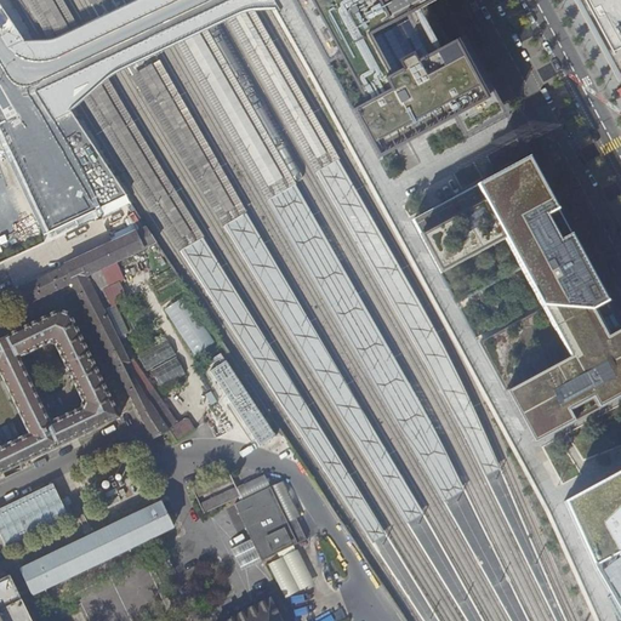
[(319,0),(295,11),(325,67),(336,61),(387,154),(456,117),(450,104),(489,84),(484,75),(465,39),(463,40),(462,39),(439,51),(434,41),(437,39),(433,30),(429,24),(426,26),(420,16),(429,10),(429,9),(431,7),(427,0),(319,0)]
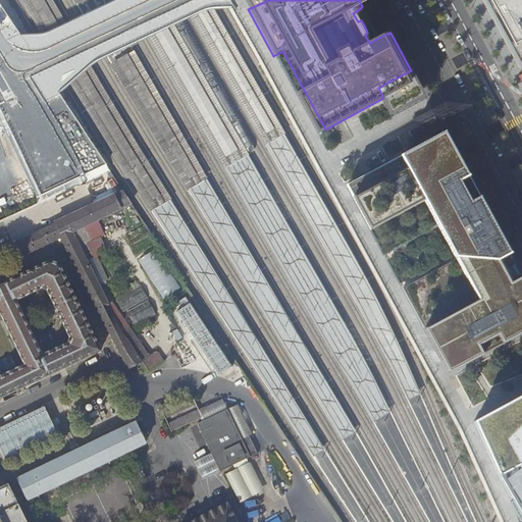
[(521,0),(482,0),(489,12),(516,62),(521,71),(521,70),(521,0)]
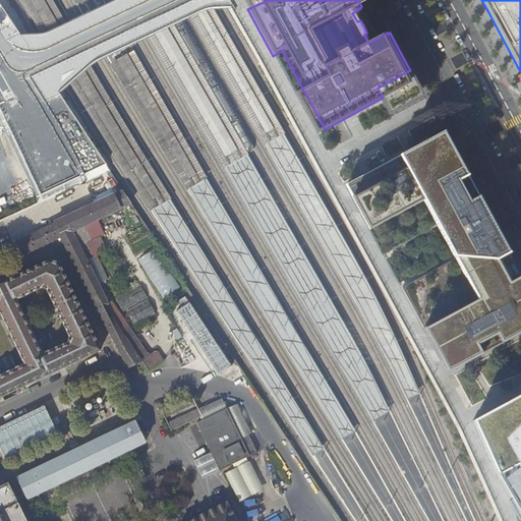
[(400,289),(441,363),(520,320),(520,298),(500,259),(509,254),(503,243),(489,219),(475,192),(464,172),(450,143),(386,178),(380,168),(345,186),(383,255),(438,226),(456,259),(400,289)]
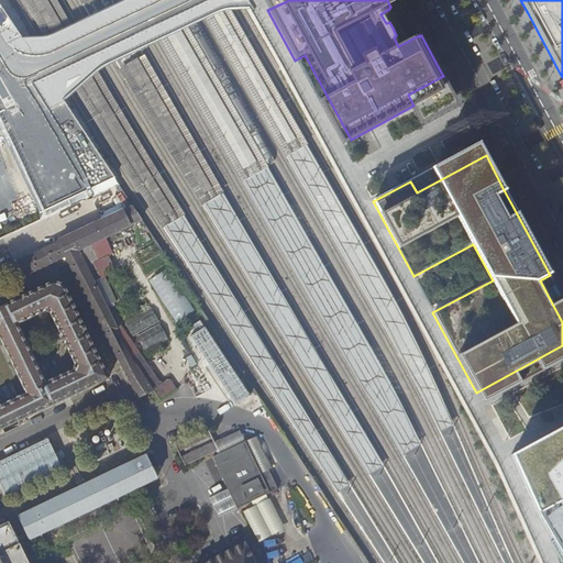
[(110,185),(86,196),(91,206),(99,222),(13,264),(21,278),(24,277),(64,257),(121,365),(136,395),(138,398),(154,390),(154,389),(161,385),(121,328),(118,329),(107,307),(117,302),(103,276),(94,282),(87,266),(109,255),(101,240),(130,227),(130,225),(142,220),(134,207),(123,211),(110,185)]
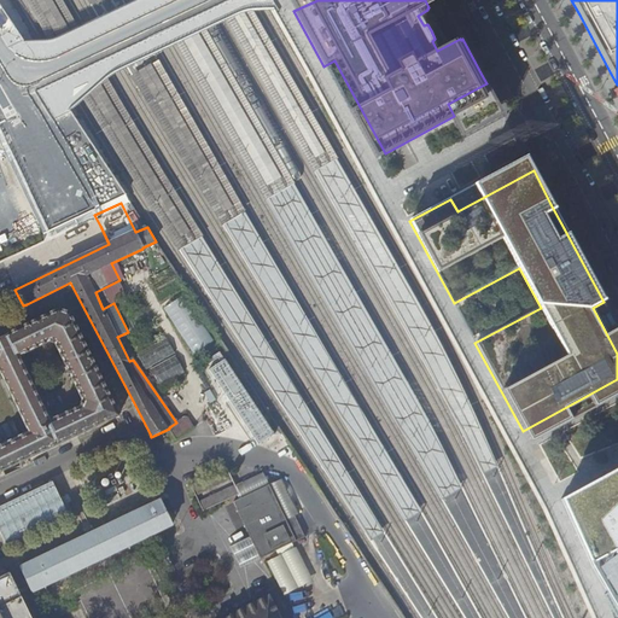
[(38,233),(62,221),(54,203),(29,215),(38,233)]
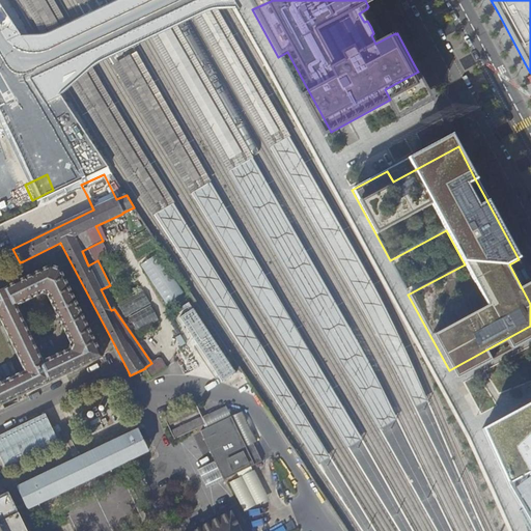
[(141,266),(167,305),(184,294),(159,254),(141,266)]
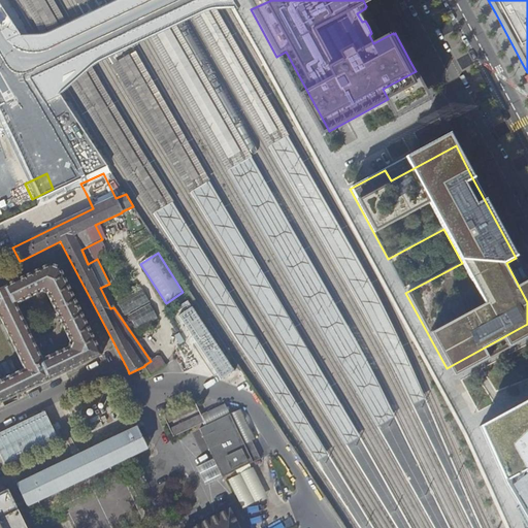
[(0,403),(46,382),(101,355),(59,268),(50,265),(0,288),(0,403)]
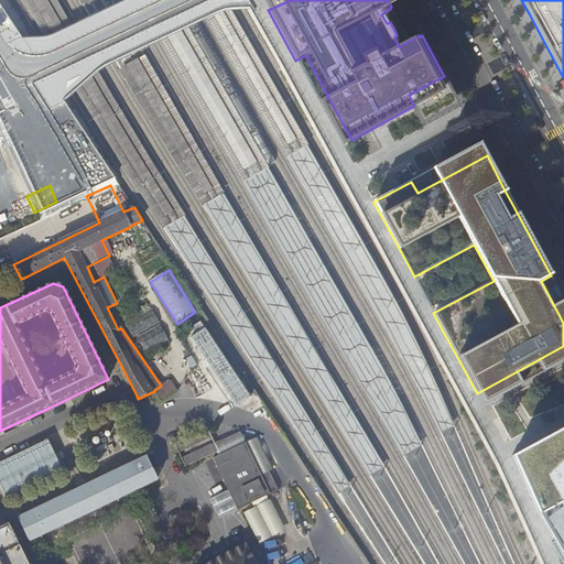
[(182,334),(194,355),(187,358),(193,369),(201,365),(223,404),(232,399),(238,408),(250,401),(207,321),(182,334)]
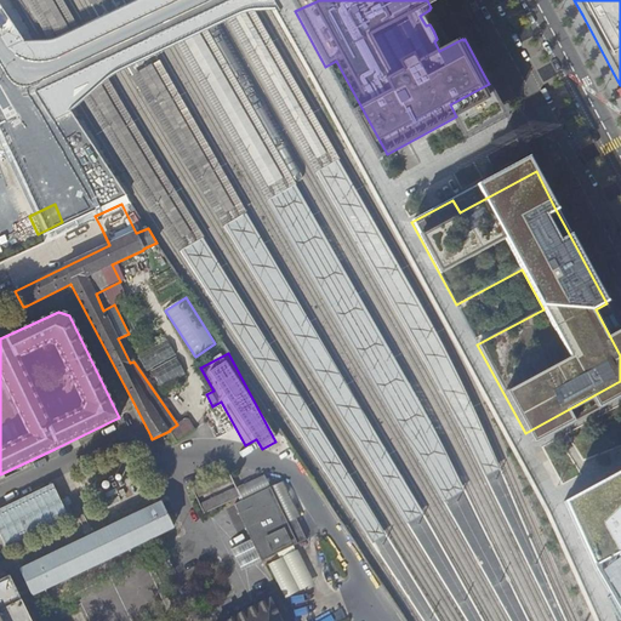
[(159,376),(164,385),(187,375),(181,363),(166,370),(167,372),(159,376)]
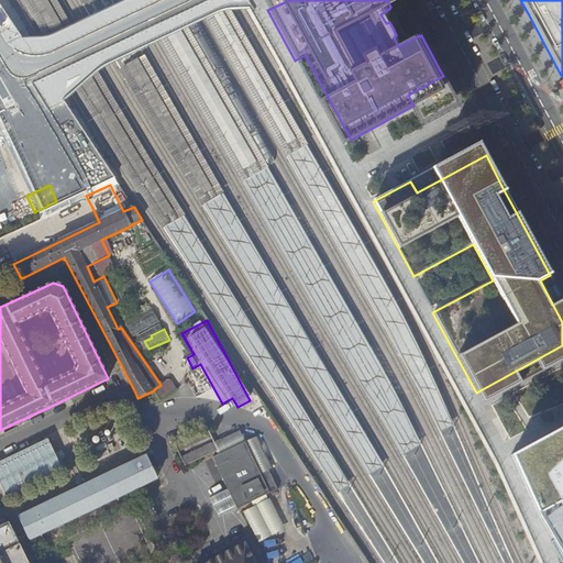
[(562,427),(510,455),(549,543),(562,537),(562,538),(562,427)]
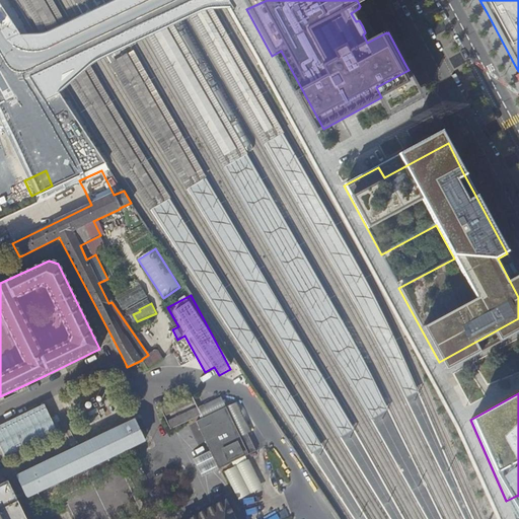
[(160,409),(170,430),(201,416),(191,394),(160,409)]
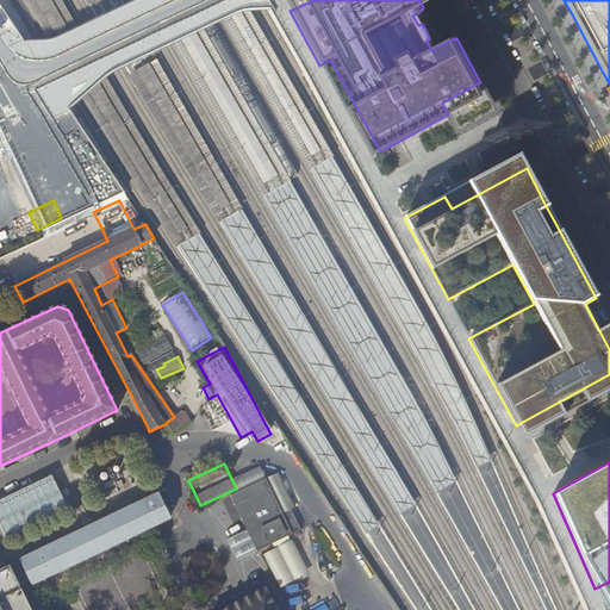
[(56,475),(0,496),(0,524),(4,535),(69,510),(56,475)]
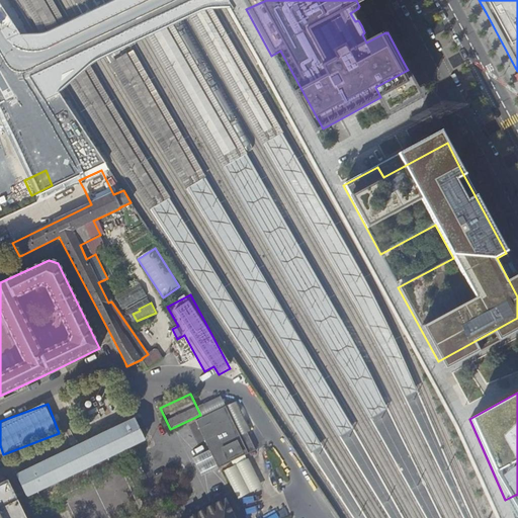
[(226,407),(195,422),(219,467),(255,450),(244,428),(237,432),(226,407)]
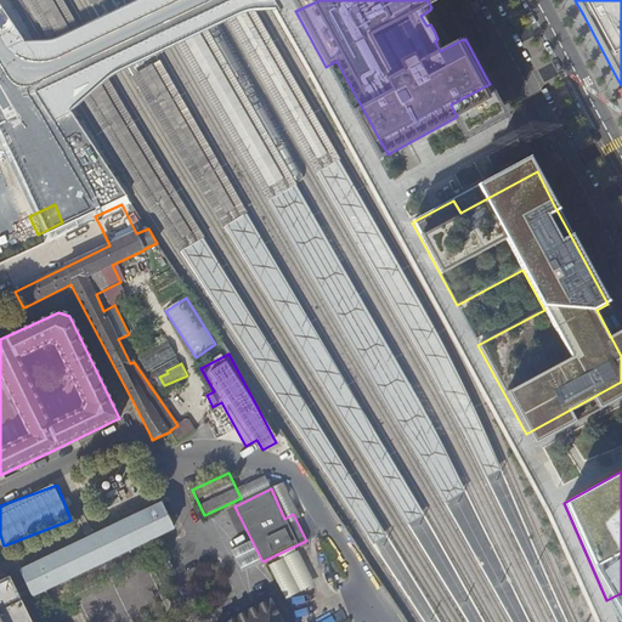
[(22,570),(34,595),(139,546),(174,529),(162,504),(22,570)]
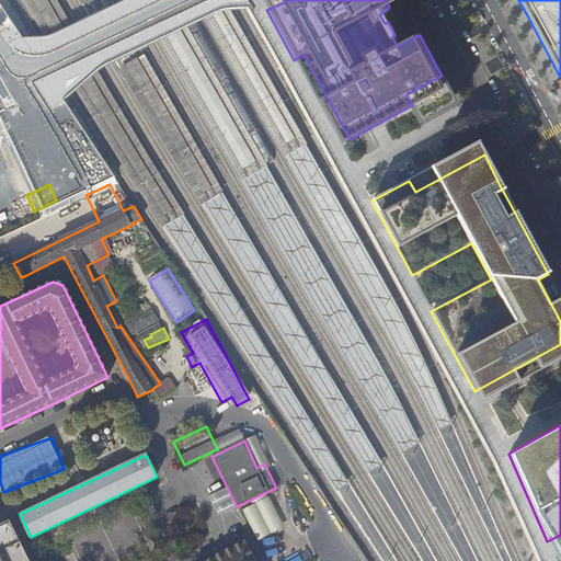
[(270,495),(243,508),(258,539),(285,527),(270,495)]
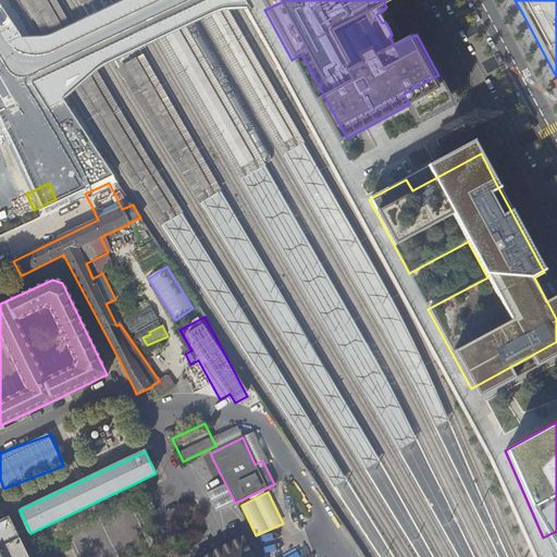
[(0,556),(27,556),(9,516),(0,519),(0,556)]
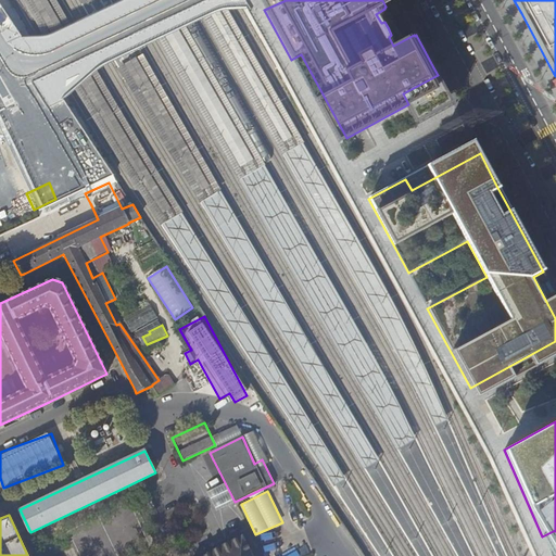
[(205,555),(252,555),(253,555),(252,552),(251,552),(244,539),(245,538),(244,535),(232,542),(231,541),(229,542),(230,543),(223,546),(223,545),(219,546),(220,547),(212,552),(212,551),(210,552),(211,554),(205,555)]
